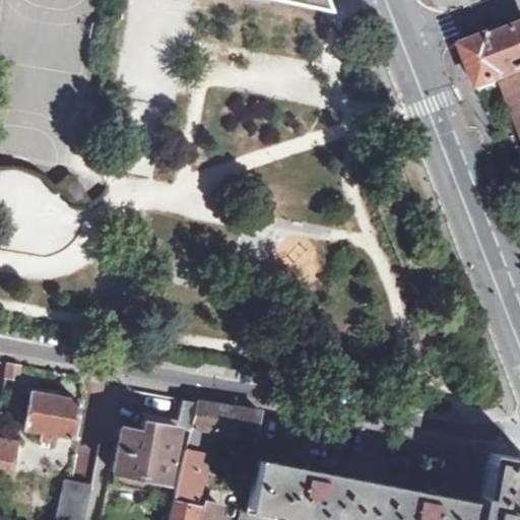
[(290,0),(351,11),(352,10),(348,0),(290,0)]
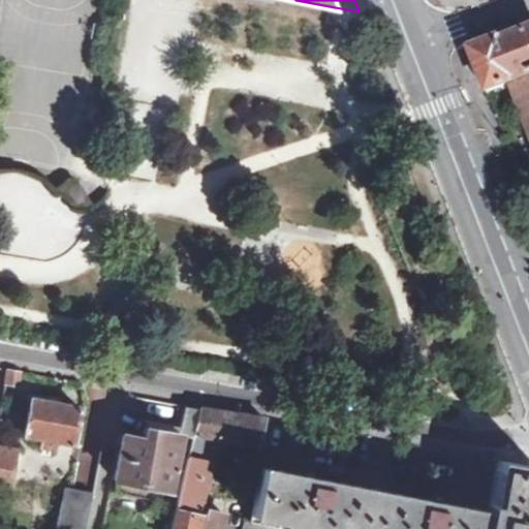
[(528,31),(498,42),(498,40),(471,51),(487,93),(510,84),(528,132),(528,31)]
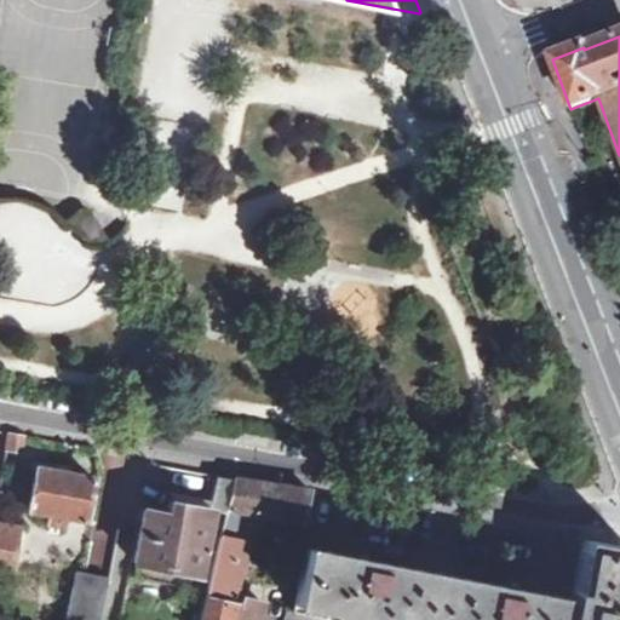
[(24,435),(9,432),(6,451),(21,453),(24,436),(24,435)]
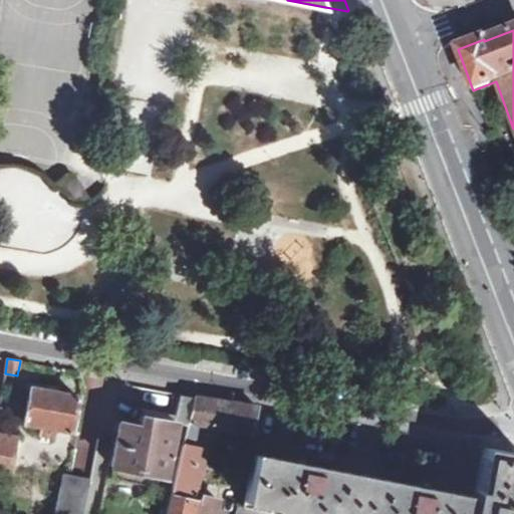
[(30,389),(24,424),(41,427),(40,435),(52,437),(54,429),(71,432),(78,398),(30,389)]
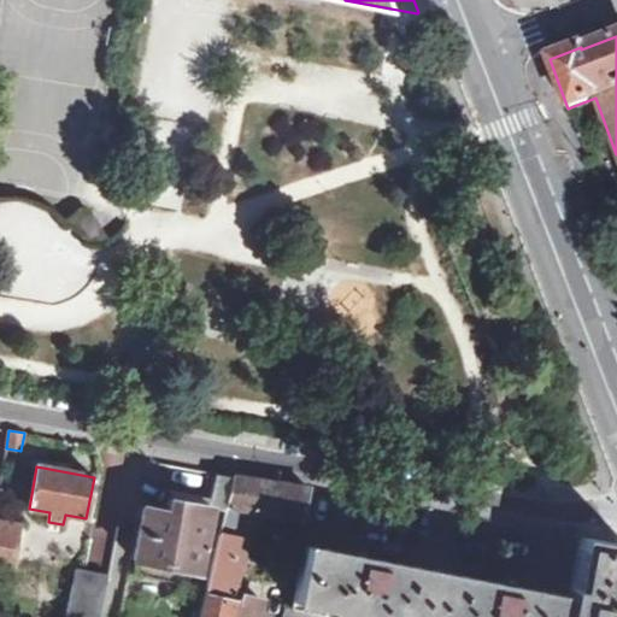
[(209,495),(207,505),(211,506),(210,509),(223,511),(225,504),(233,476),(215,472),(209,495)]
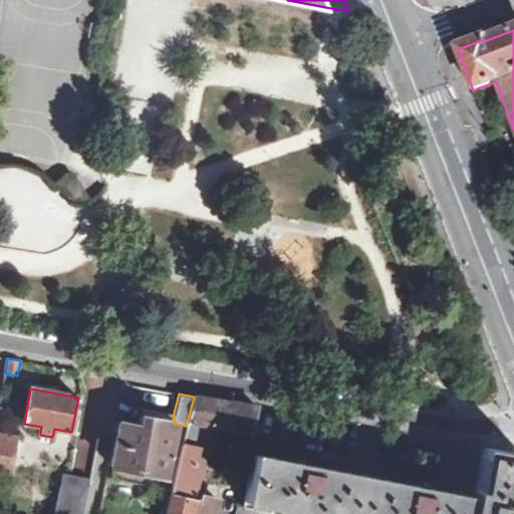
[(210,424),(251,432),(257,407),(233,403),(194,397),(188,420),(210,424)]
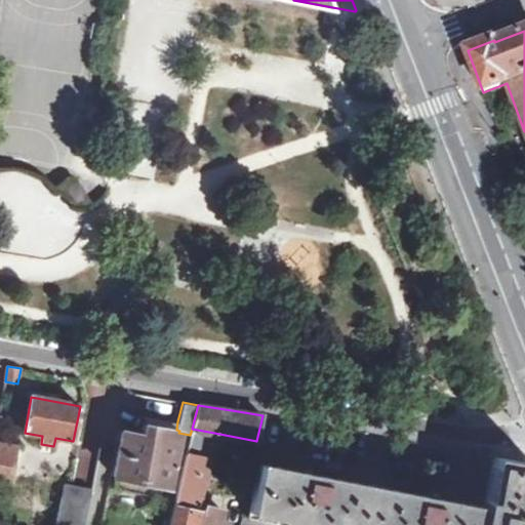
[(177,421),(133,413),(129,433),(122,432),(114,477),(168,487),(178,433),(179,431),(176,430),(177,421)]
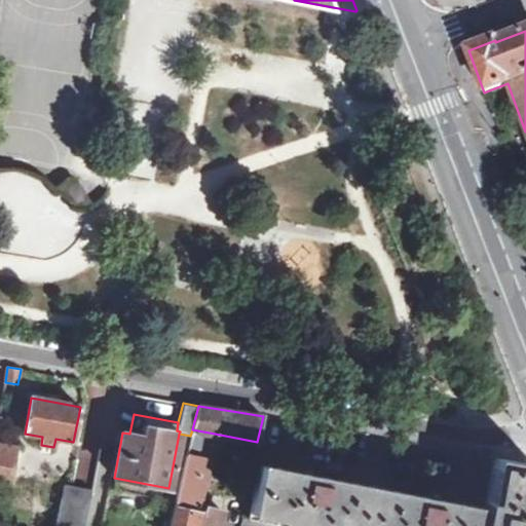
[(170,525),(217,525),(220,512),(198,506),(204,479),(199,477),(203,460),(210,460),(215,434),(192,429),(190,436),(170,525)]
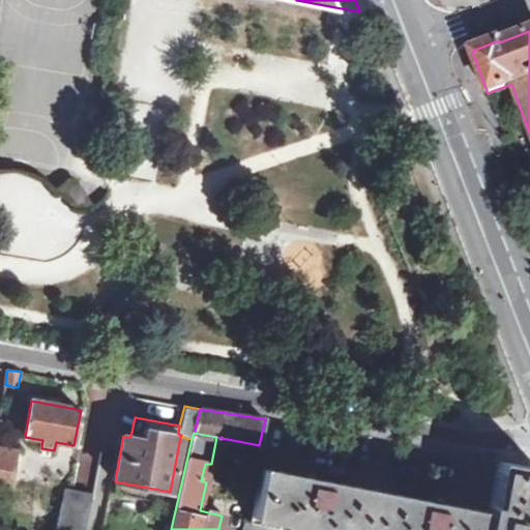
[(0,446),(0,488),(9,490),(15,467),(20,468),(23,453),(17,452),(18,450),(0,446)]
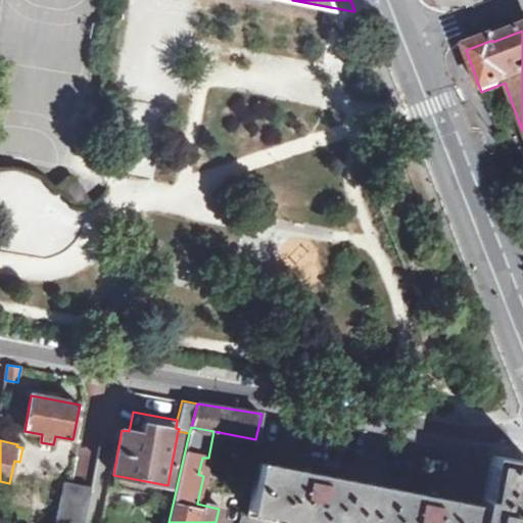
[(482,505),(478,522),(522,522),(522,461),(491,456),(482,505)]
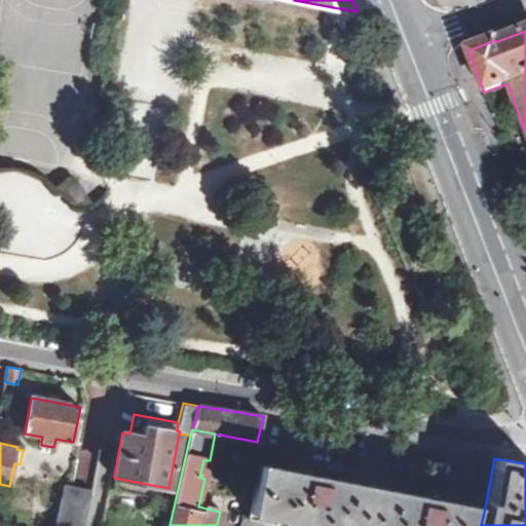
[(260,464),(249,520),(279,525),(481,525),(485,508),(483,508),(425,496),(407,493),(404,492),(340,480),(338,480),(318,476),(274,466),(260,464)]
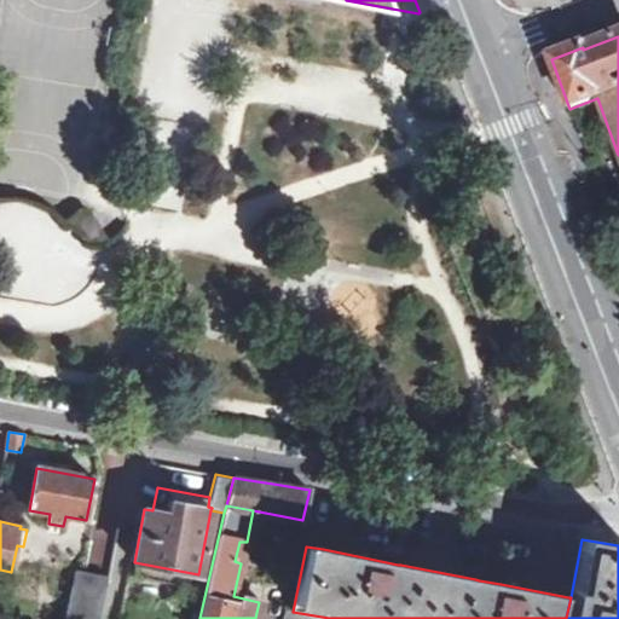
[(375,560),(398,565),(399,554),(387,553),(376,553),(375,560)]
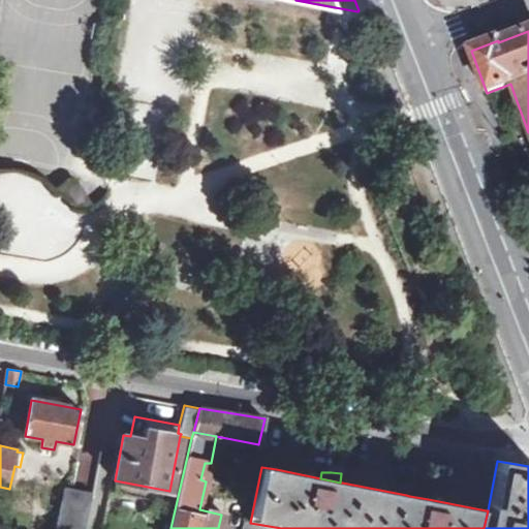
[(428,499),(429,493),(418,489),(410,487),(409,496),(428,499)]
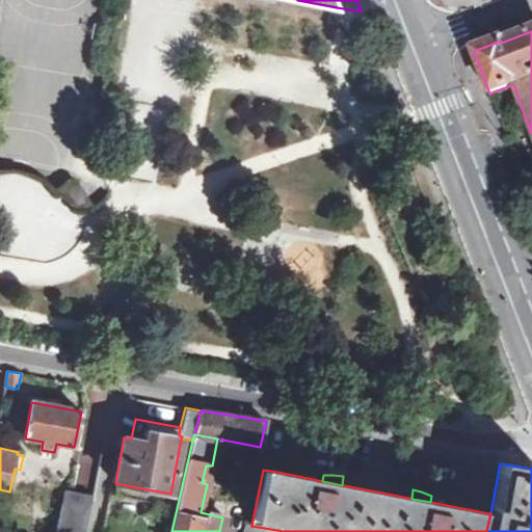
[(85,531),(92,497),(67,490),(57,531),(85,531)]
